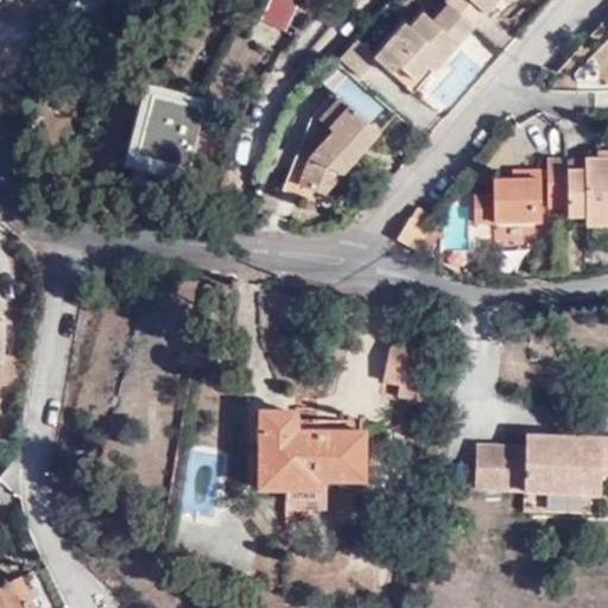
[(276,0),(270,10),(296,29),(311,7),(302,0),(276,0)]
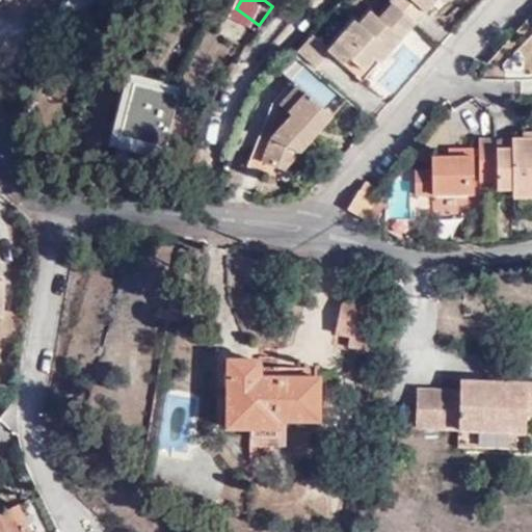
[(384,0),(387,1),(408,21),(426,0),(384,0)]
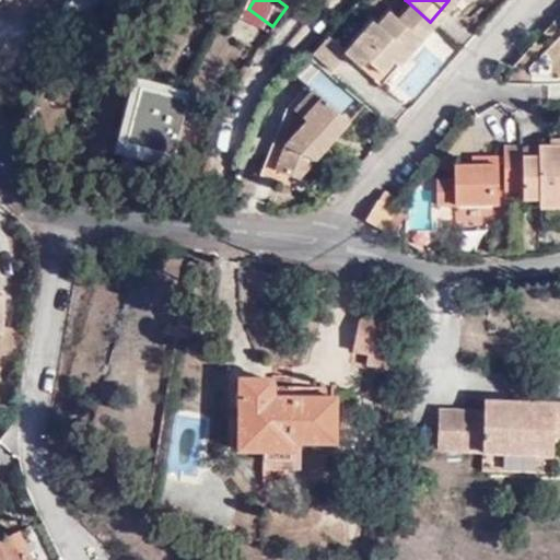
[(430,22),(407,1),(393,16),(384,10),(372,22),(366,18),(342,48),(378,78),(430,22)]
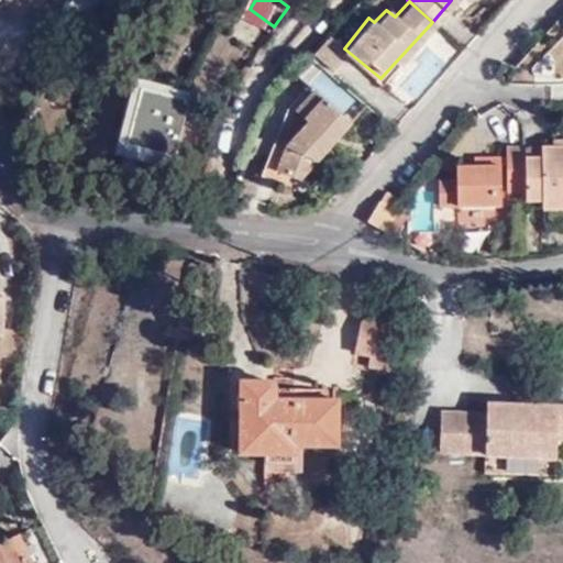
[(327,42),(316,59),(334,70),(345,53),(327,42)]
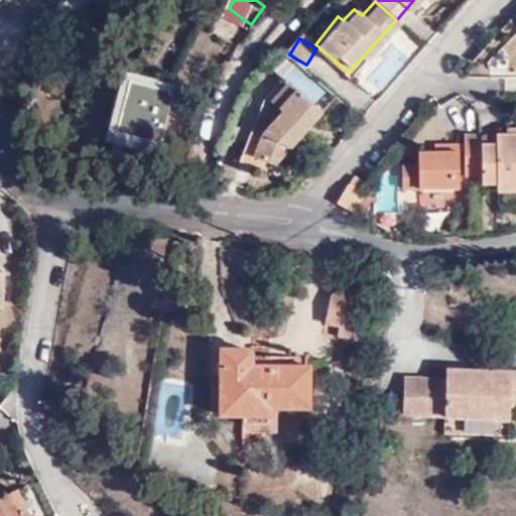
[(232,144),(254,155),(261,158),(307,105),(297,93),(307,82),(283,62),(255,91),(232,144)]
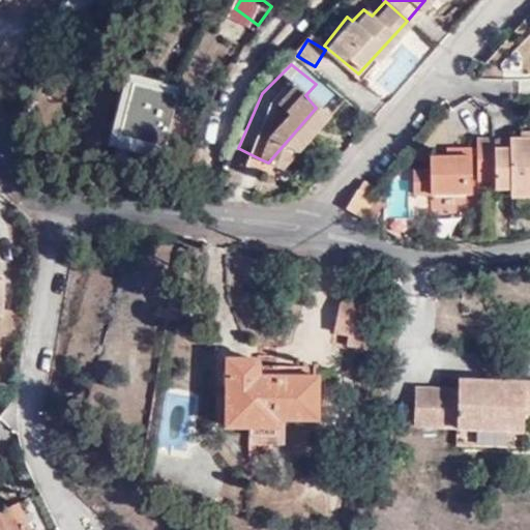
[(171,84),(128,74),(114,126),(155,139),(171,84)]
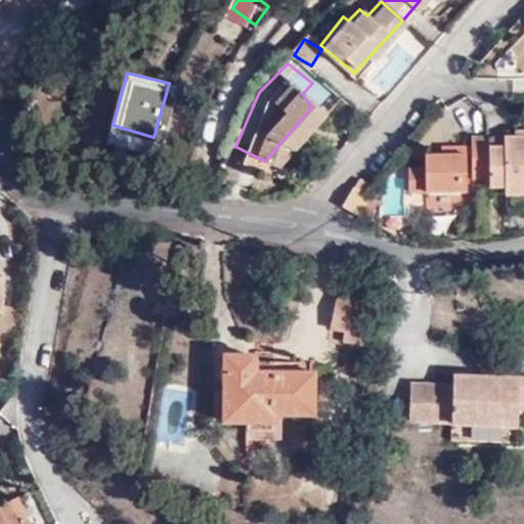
[(476,167),(476,173),(493,175),(493,182),(523,181),(523,125),(493,126),(494,137),(476,138),(476,167)]
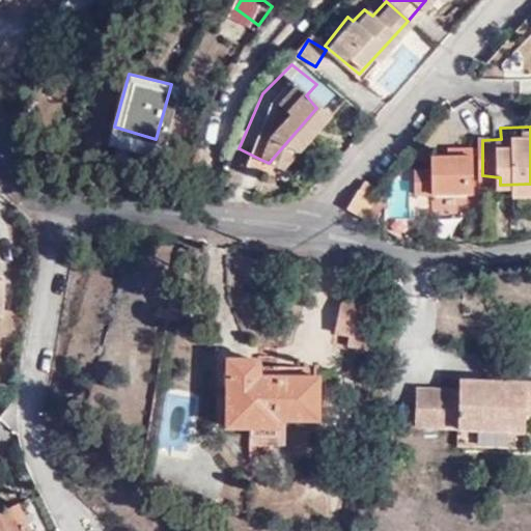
[(463,168),(482,169),(482,140),(482,128),(463,128),(463,136),(463,144),(463,168)]
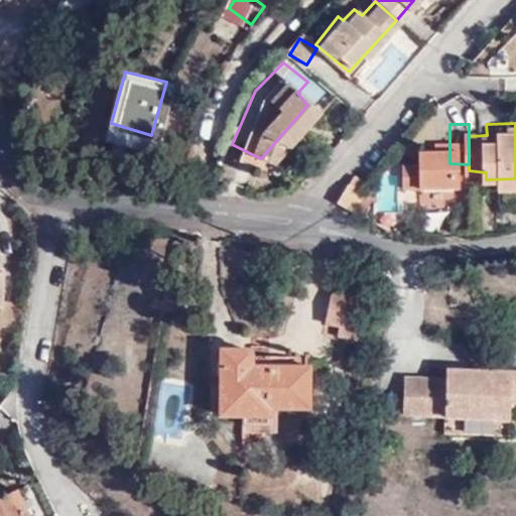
[(487,135),(486,124),(469,124),(469,136),(487,135)]
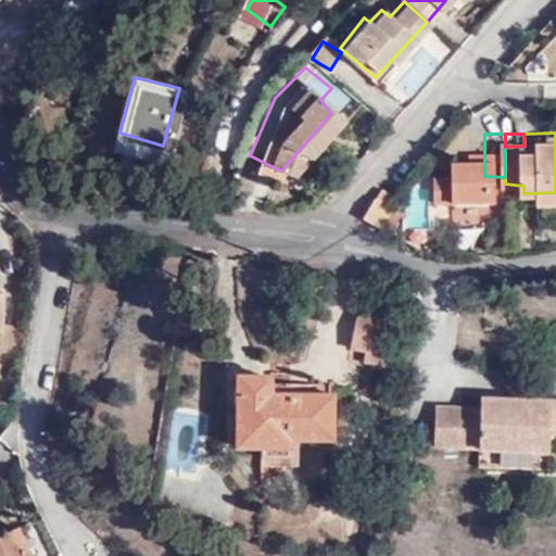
[(484,151),(484,142),(452,142),(452,152),(475,151),(484,151)]
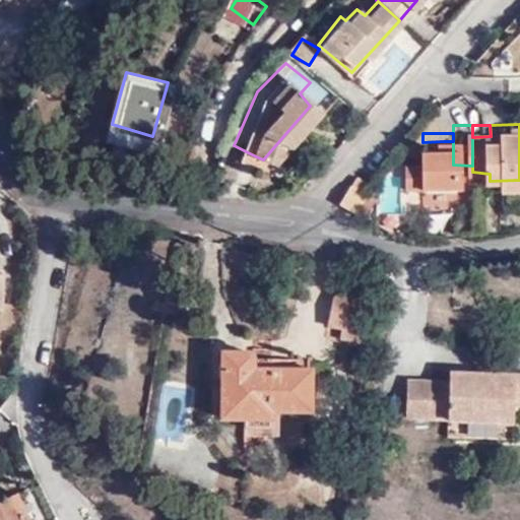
[(445,180),(444,141),(423,142),(406,140),(405,180),(445,180)]
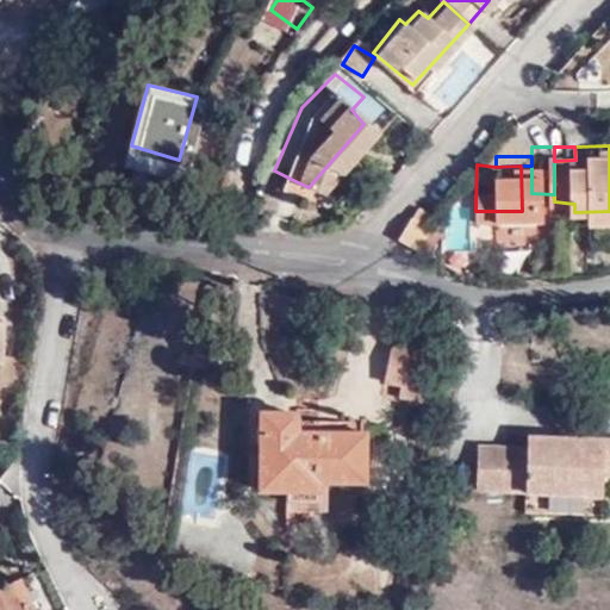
[(294,194),(300,184),(274,170),(268,184),(294,194)]
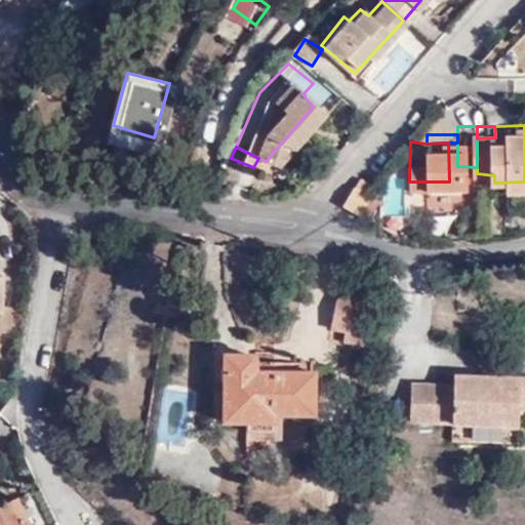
[(339,195),(340,210),(360,209),(358,185),(346,186),(347,195),(339,195)]
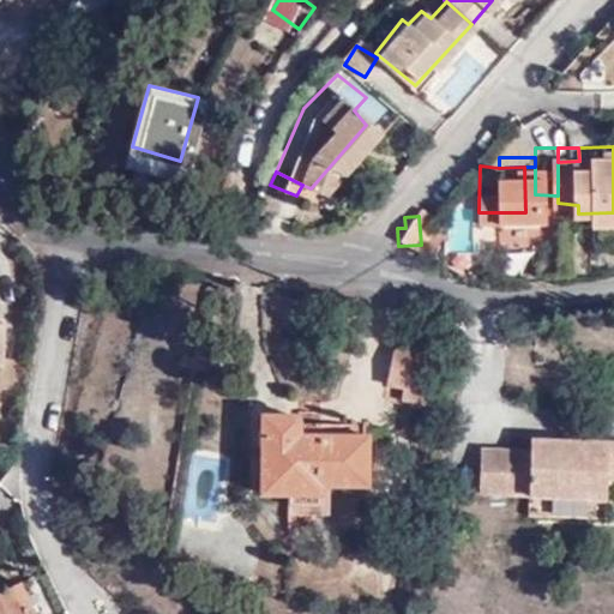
[(425,342),(386,337),(383,369),(395,369),(393,386),(419,389),(425,342)]
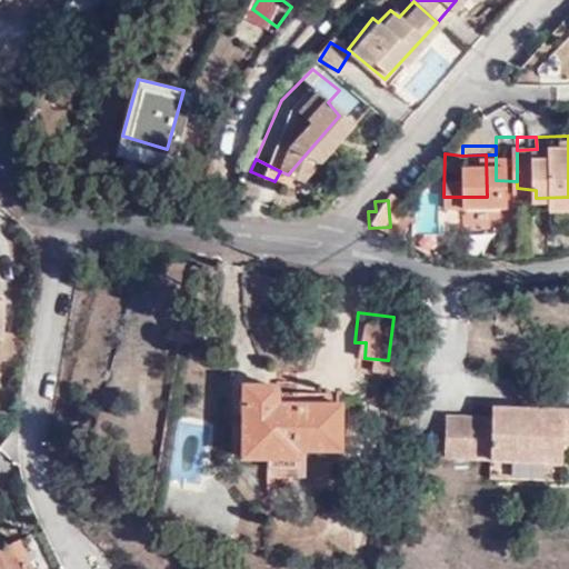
[(335,440),(336,395),(272,397),(272,378),(238,376),(233,446),(257,446),(257,457),(291,457),(291,440),(335,440)]
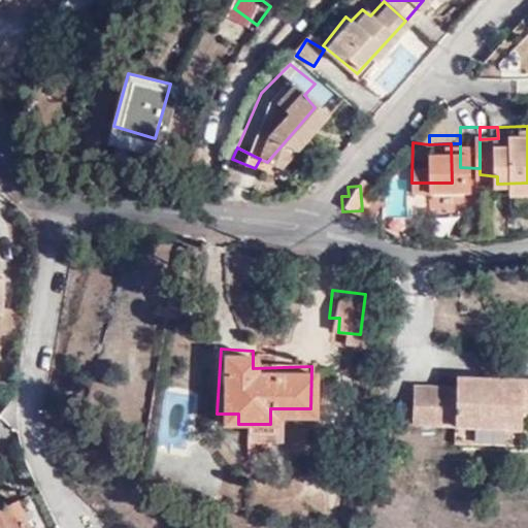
[(495,428),(501,377),(457,376),(456,384),(414,384),(413,424),(456,425),(456,429),(495,428)]
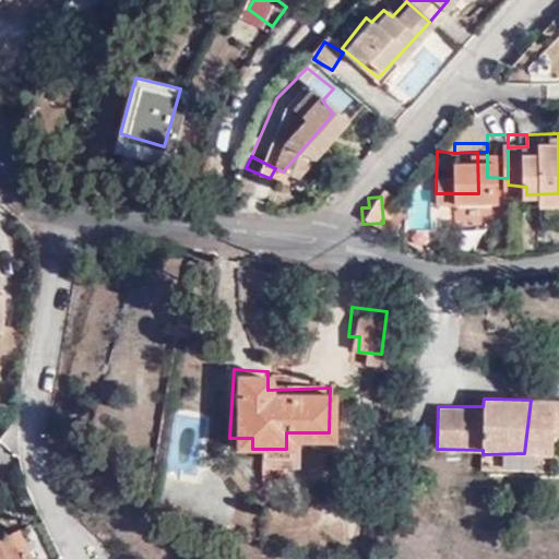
[(558,400),(531,400),(524,453),(552,454),(552,436),(558,436),(558,400)]
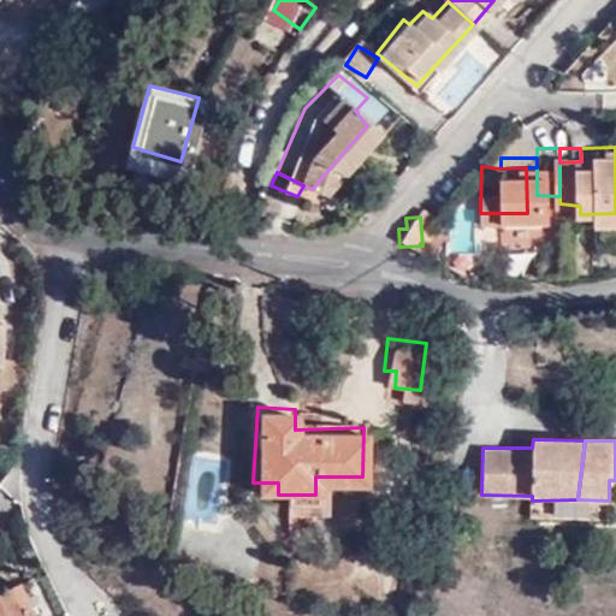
[(31,615),(13,578),(0,582),(0,615),(31,615)]
